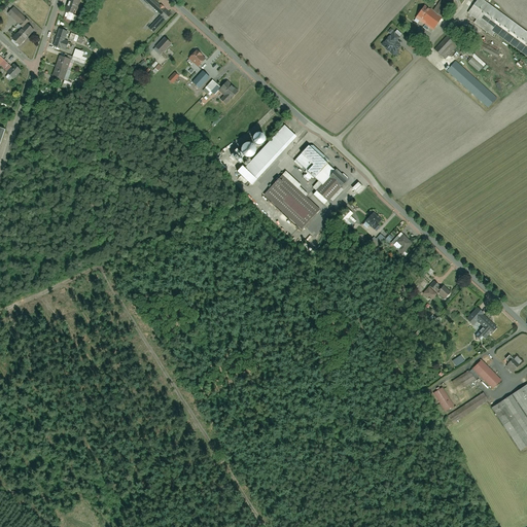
[(69,0),(66,9),(74,11),(76,6),(78,7),(80,0),(69,0)]
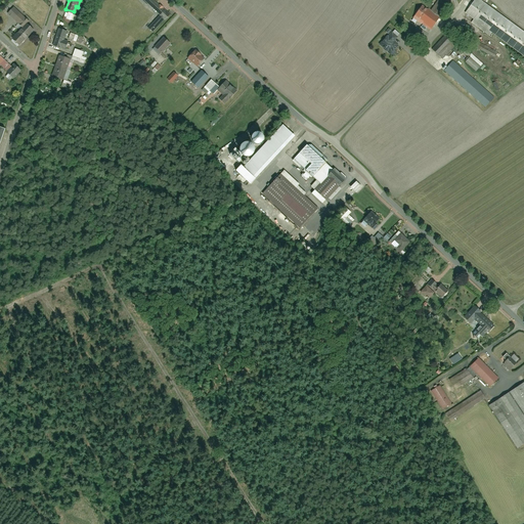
[(151,35),(170,14),(153,0),(141,0),(160,15),(147,30),(151,35)]
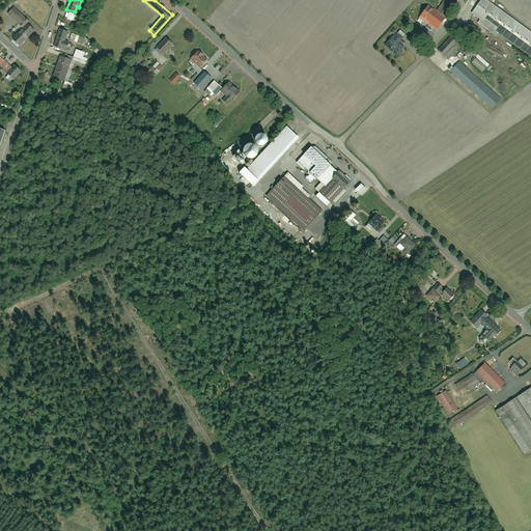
[(432,34),(455,0),(442,0),(441,3),(443,4),(436,14),(427,7),(419,19),(425,23),(423,27),(432,34)]
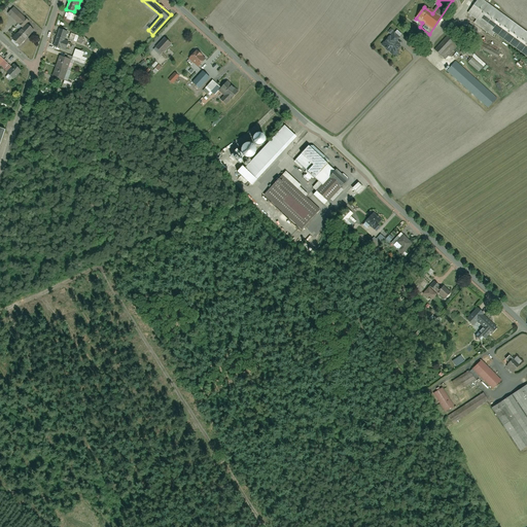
[(479,0),(468,14),(526,57),(526,32),(482,0),(479,0)]
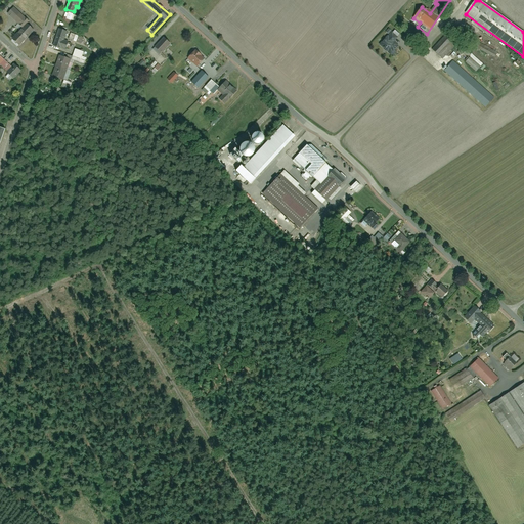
[(11,3),(6,8),(10,12),(14,6),(11,3)]
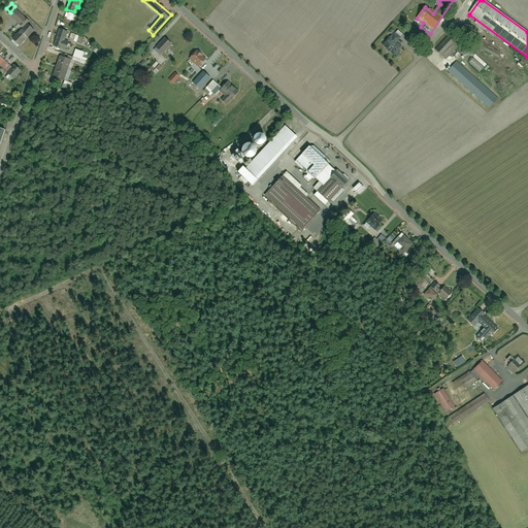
[(19,9),(11,17),(23,28),(30,21),(19,9)]
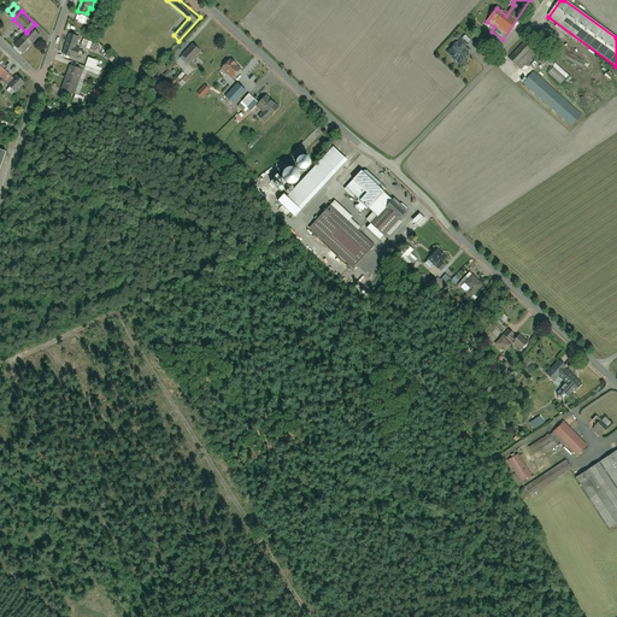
[(42,40),(34,31),(19,47),(27,56),(42,40)]
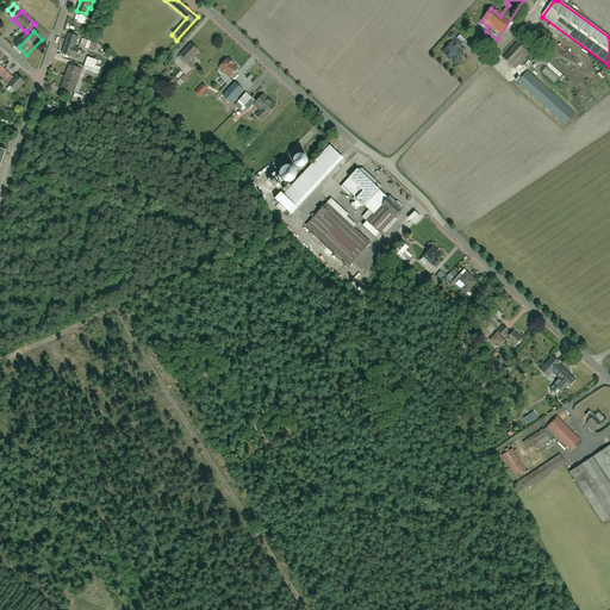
[(524,41),(573,67),(573,66),(574,66),(577,61),(546,44),(548,41),(530,31),(524,41)]
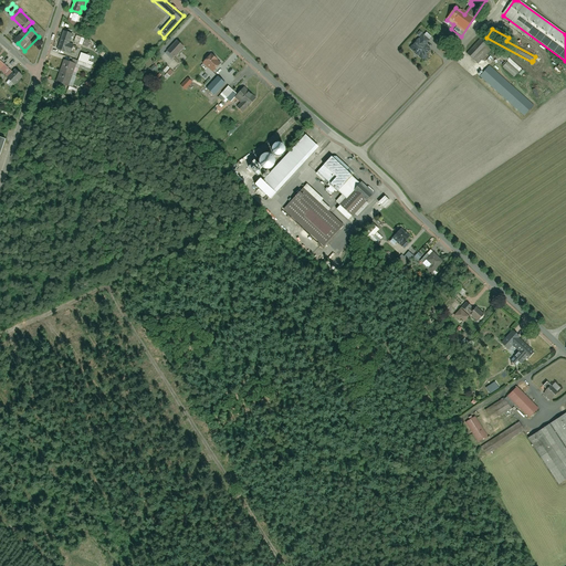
[(73,33),(64,30),(58,49),(71,53),(74,43),(70,42),(73,33)]
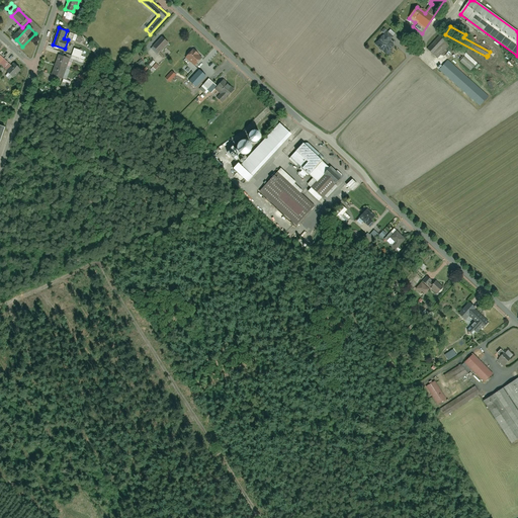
[(381,36),(374,44),(386,55),(394,47),(389,42),(394,38),(387,33),(383,38),(381,36)]
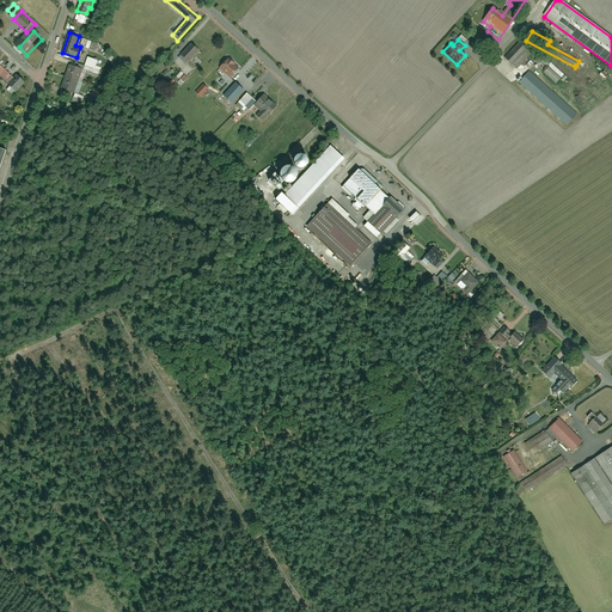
[(522,40),(505,56),(514,67),(532,50),(522,40)]
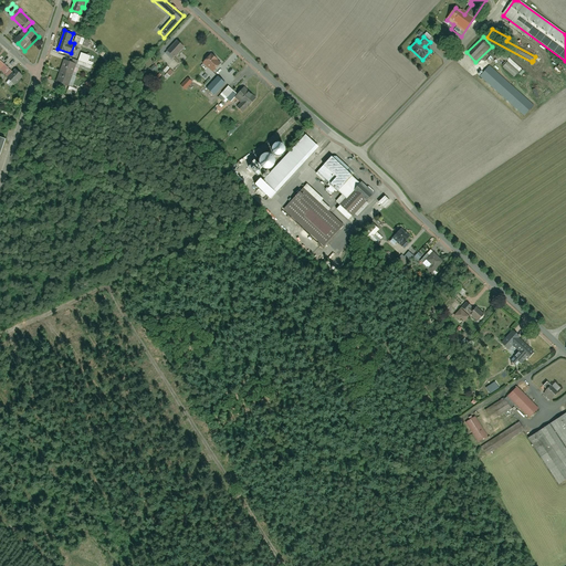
[(181,49),(176,43),(167,52),(173,58),(181,49)]
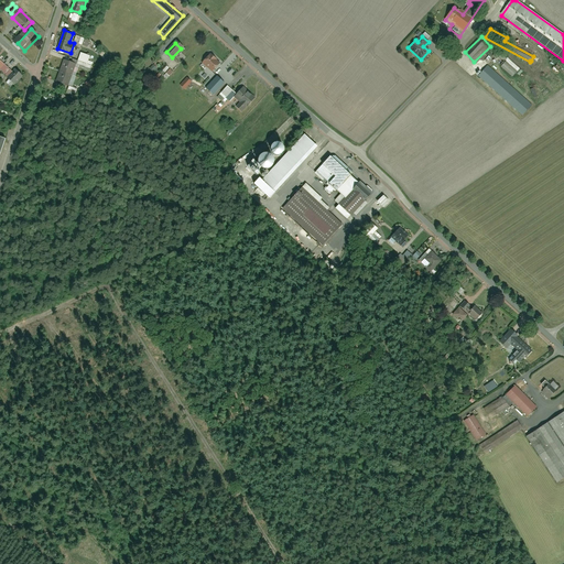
[(507,56),(494,50),(490,55),(502,63),(507,56)]
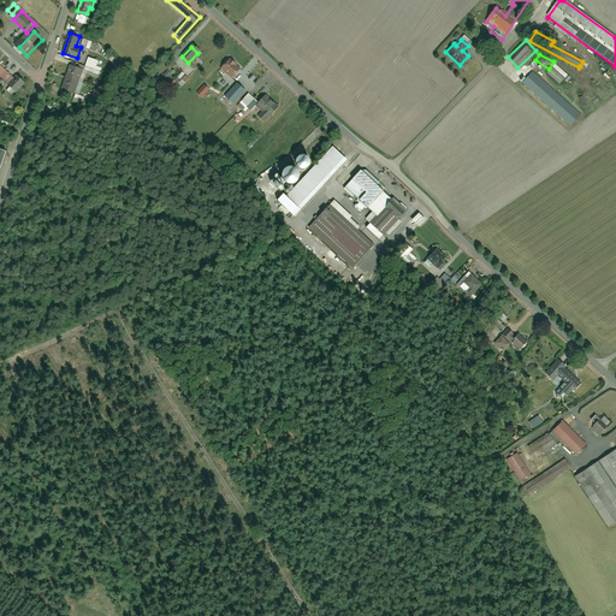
[(77,64),(76,67),(69,65),(61,90),(75,94),(78,81),(82,71),(93,75),(98,60),(89,57),(86,66),(77,64)]
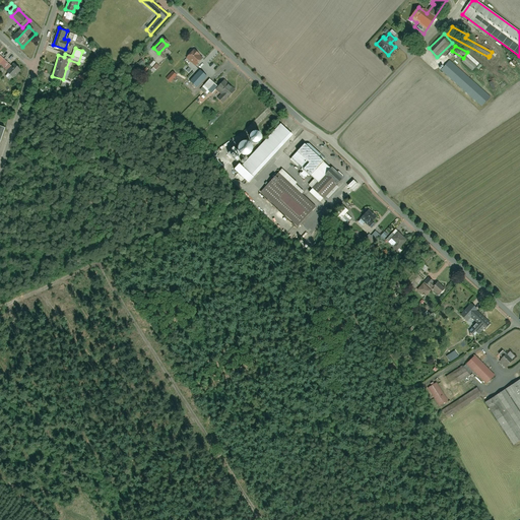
[(201,59),(193,51),(188,57),(196,64),(201,59)]
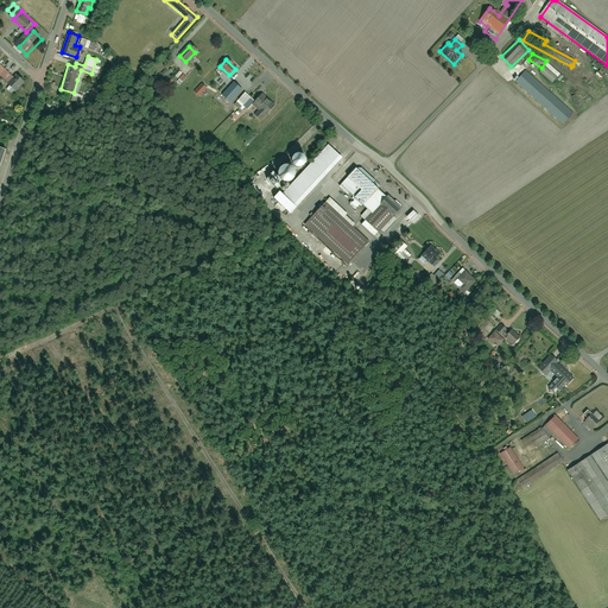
[(16,93),(26,82),(17,74),(13,77),(0,64),(0,73),(8,81),(6,84),(16,93)]
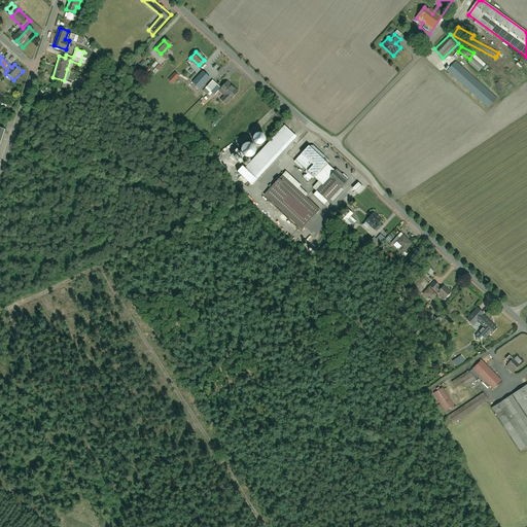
[(473,58),(468,62),(479,72),(483,67),(473,58)]
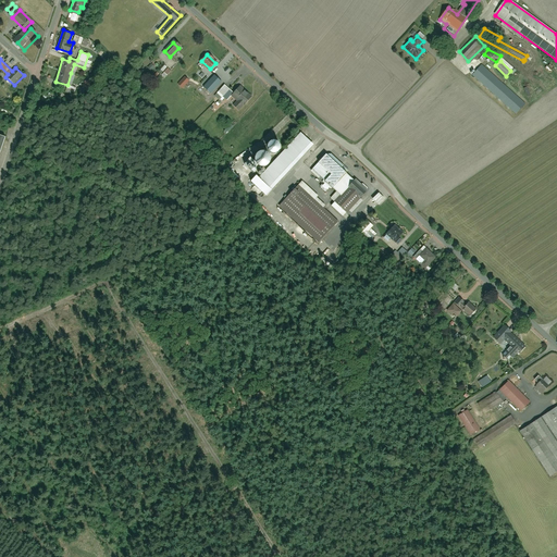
[(471,76),(515,113),(523,102),(480,65),(471,76)]
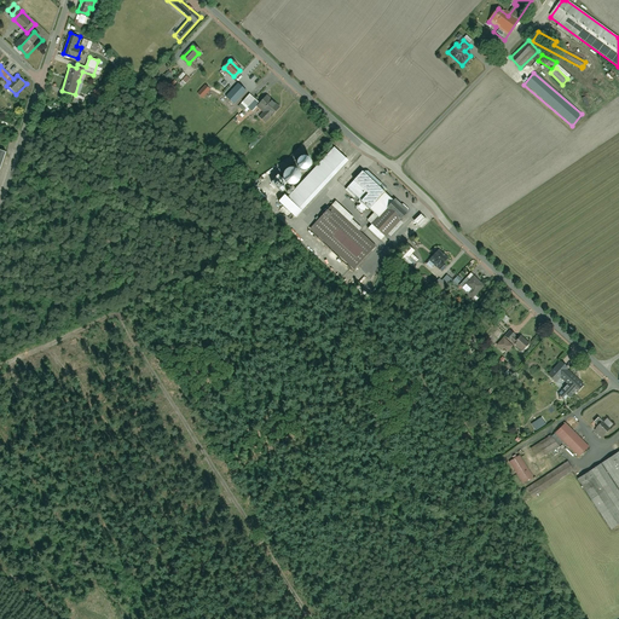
[(250,96),(243,104),(252,113),(259,104),(250,96)]
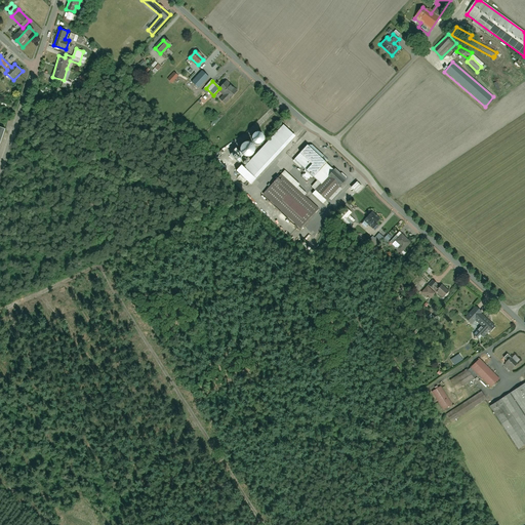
[(219,90),(225,95),(220,101),(225,105),(230,99),(230,101),(239,90),(228,81),(219,90)]
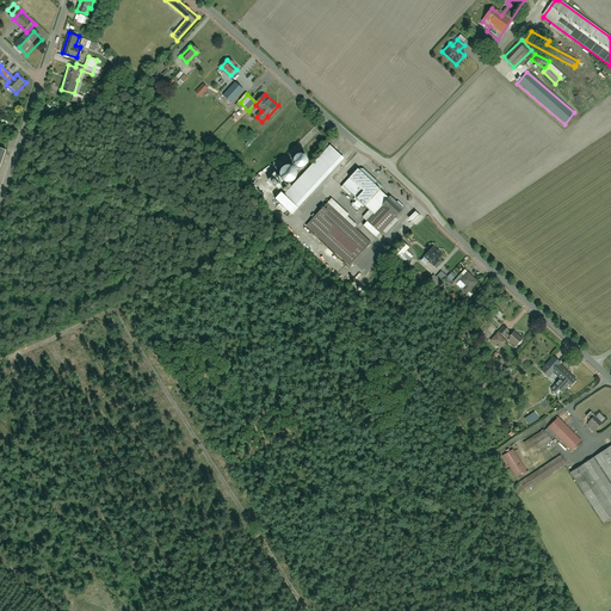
[(332,147),(279,203),(294,215),(346,160),(332,147)]
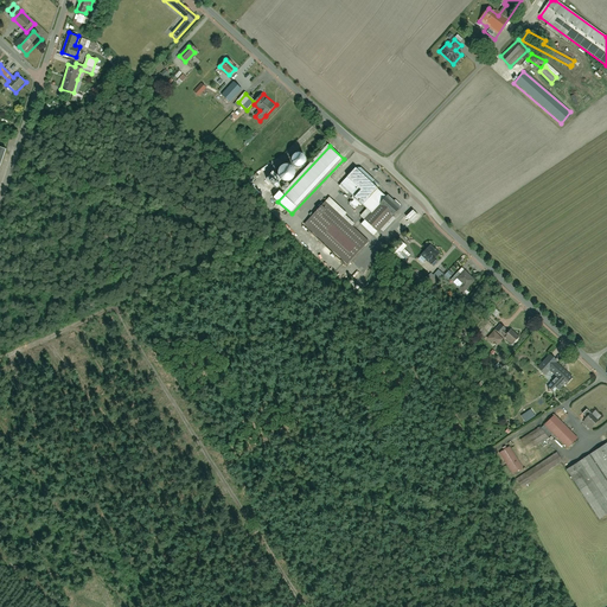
[(281,170),(281,174),(283,179),(286,181),(292,181),(295,179),(298,174),(296,170),(294,166),(288,165),(283,166),(281,170)]
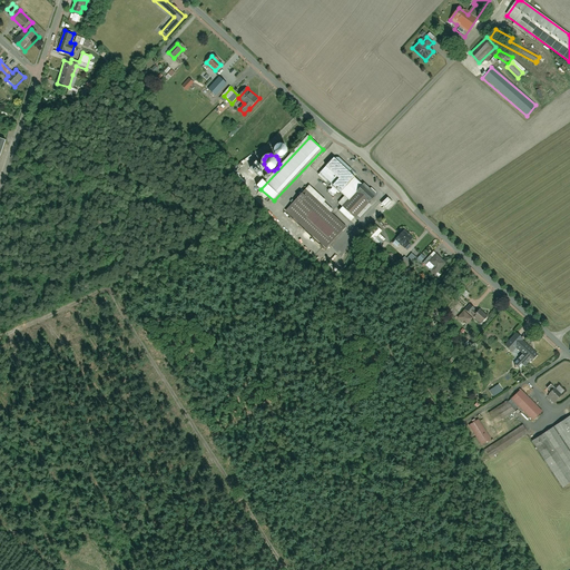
[(359,216),(361,218),(372,206),(370,204),(373,199),(362,189),(365,186),(333,158),(320,174),(345,196),(338,204),(343,208),(338,213),(349,222),(353,217),(355,219),(359,216)]
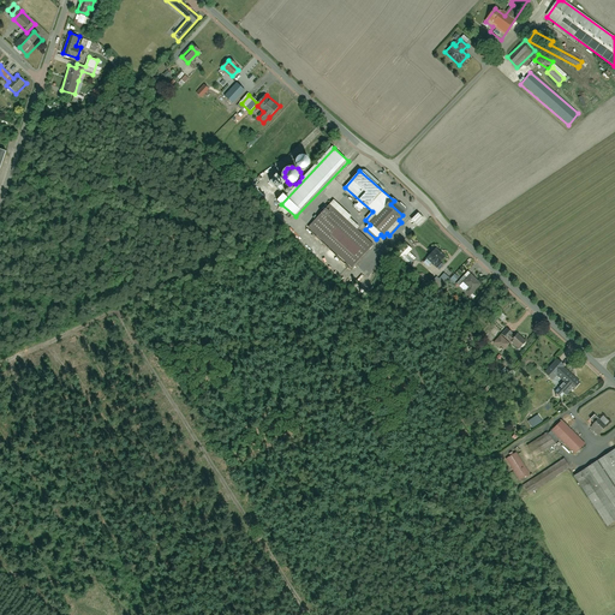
[(374,244),(358,228),(362,225),(335,201),(309,230),(352,268),(374,244)]
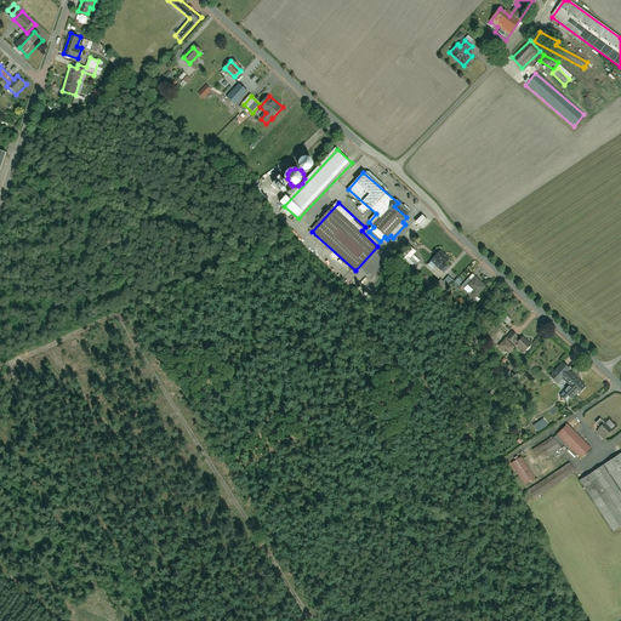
[(425,216),(417,223),(423,229),(431,222),(425,216)]
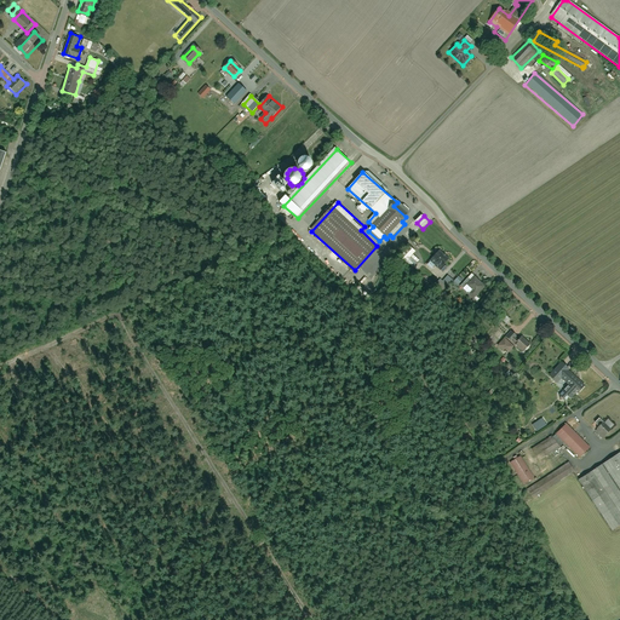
[(437,253),(430,263),(437,269),(446,259),(437,253)]
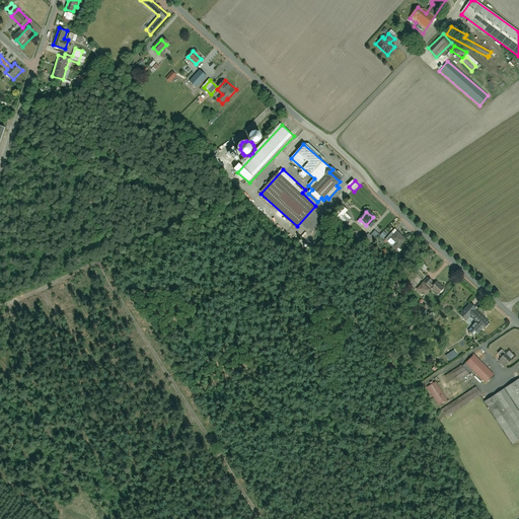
[(390,247),(395,252),(400,247),(401,248),(409,239),(398,231),(390,239),(394,242),(390,247)]
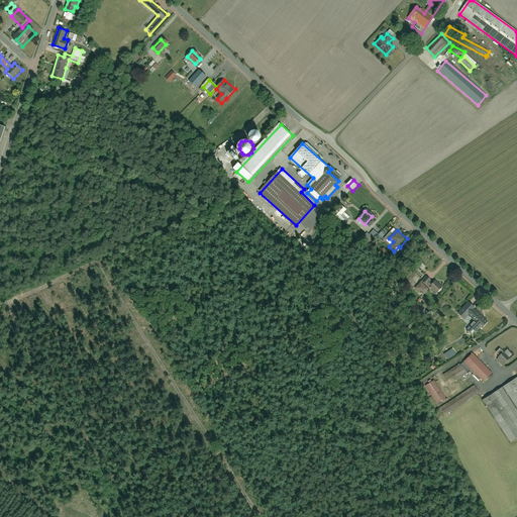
[(431,277),(425,284),(437,294),(443,286),(431,277)]
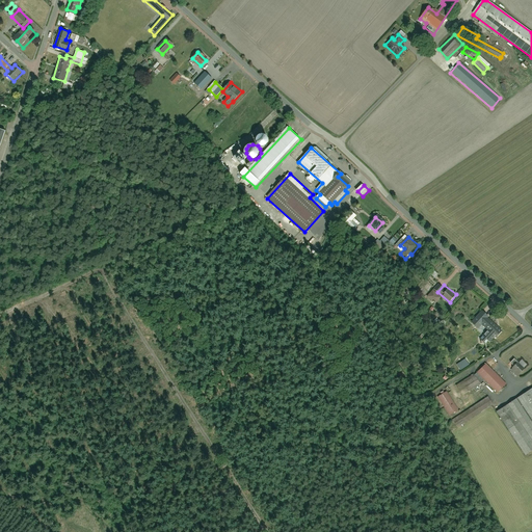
[(433,291),(428,297),(436,304),(442,297),(433,291)]
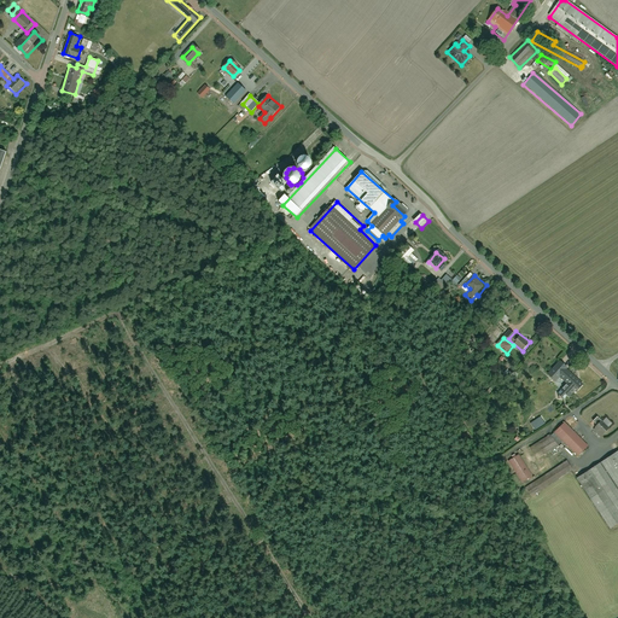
[(564,400),(569,394),(572,396),(584,382),(560,362),(548,375),(564,389),(559,395),(564,400)]
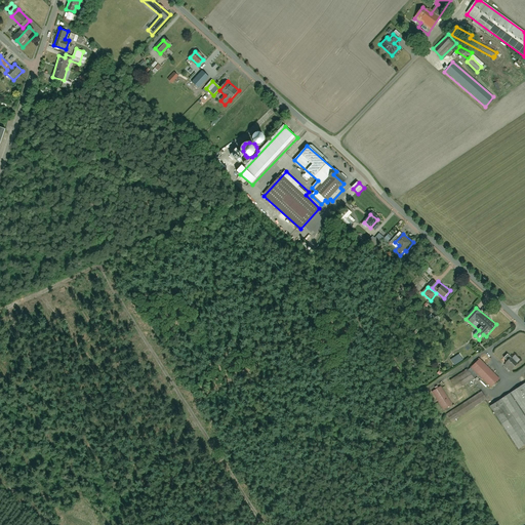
[(508,362),(503,366),(511,372),(519,364),(514,359),(513,360),(509,356),(505,360),(508,362)]
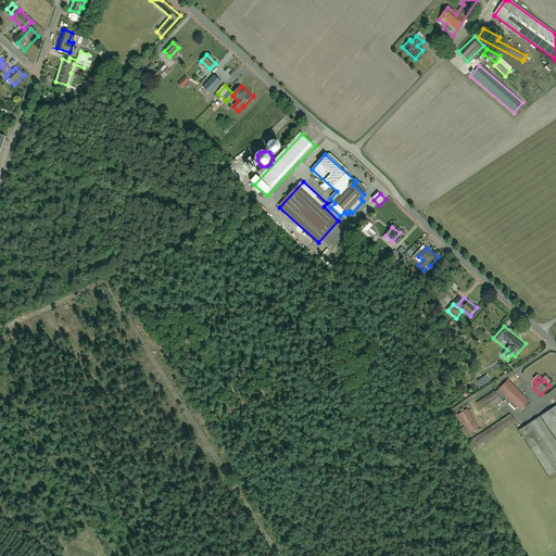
[(508,381),(498,391),(521,413),(531,403),(508,381)]
